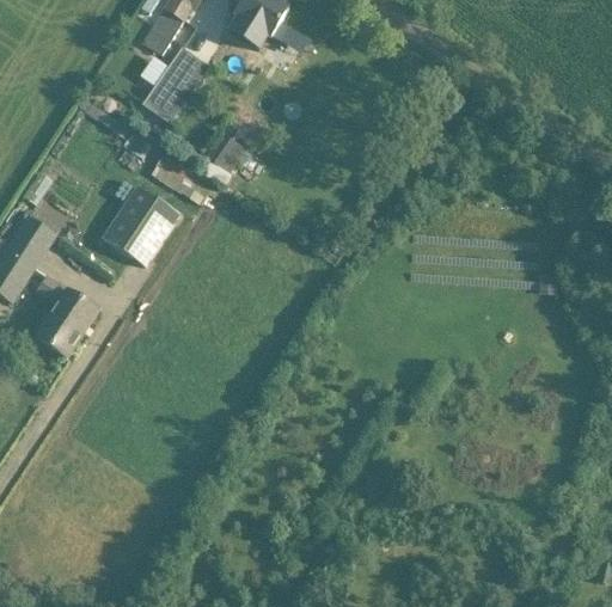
[(170,0),(165,8),(142,44),(161,56),(183,22),(196,0),(170,0)]
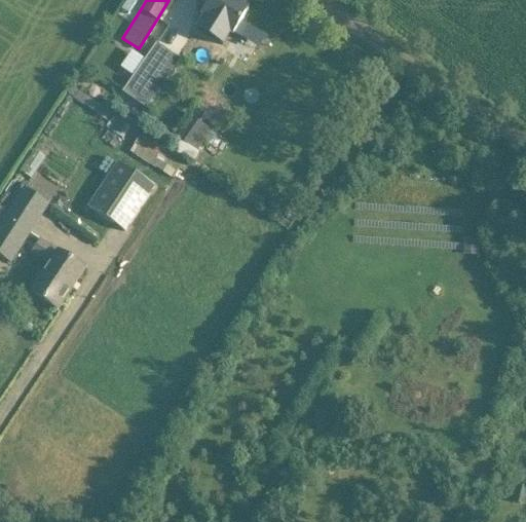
[(207,13),(198,27),(222,42),(230,29),(234,31),(249,7),(237,0),(210,0),(203,11),(207,13)]
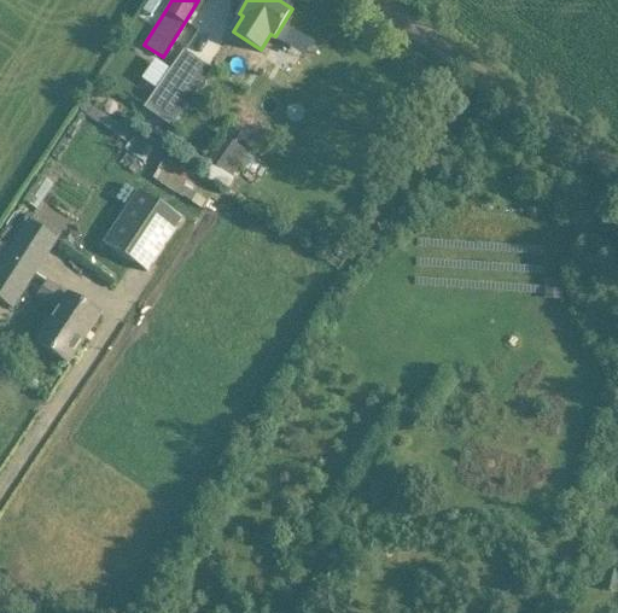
[(186,51),(145,107),(173,127),(213,69),(186,51)]
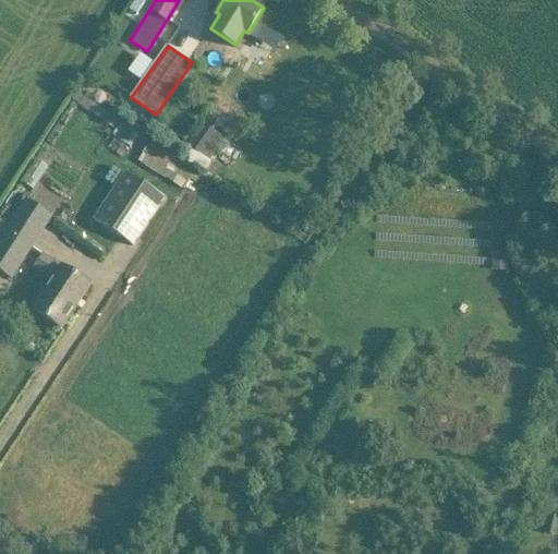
[(77,89),(73,98),(114,125),(120,117),(77,89)]
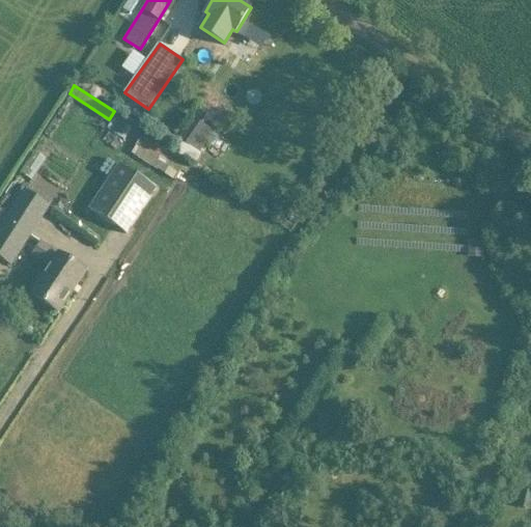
[(230,108),(210,94),(180,137),(201,150),(230,108)]
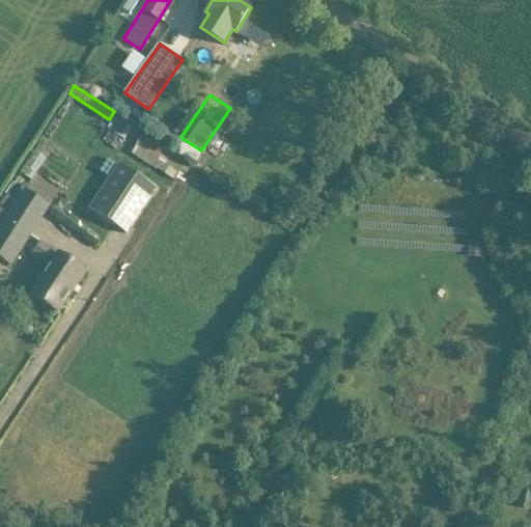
[(144,132),(132,150),(175,178),(187,160),(144,132)]
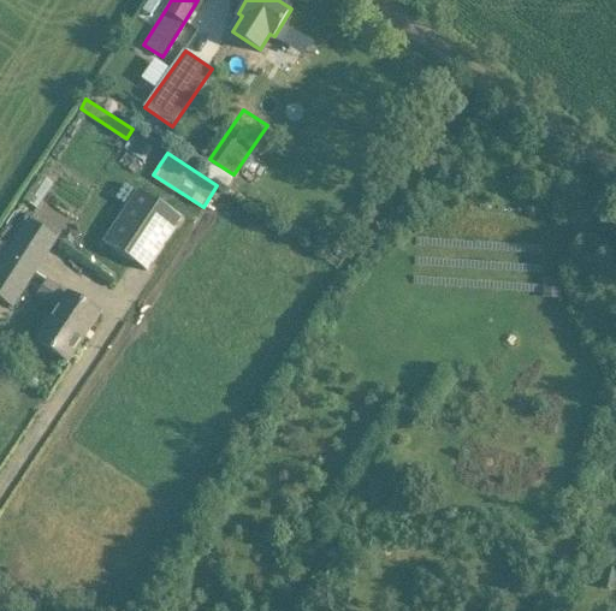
[(182,214),(138,185),(104,238),(147,267),(182,214)]
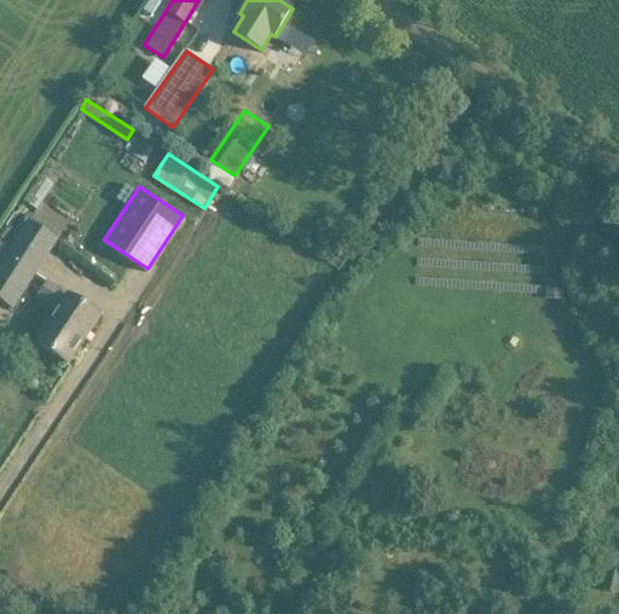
[(0,297),(12,306),(57,237),(28,219),(21,230),(17,227),(6,244),(0,241),(0,297)]
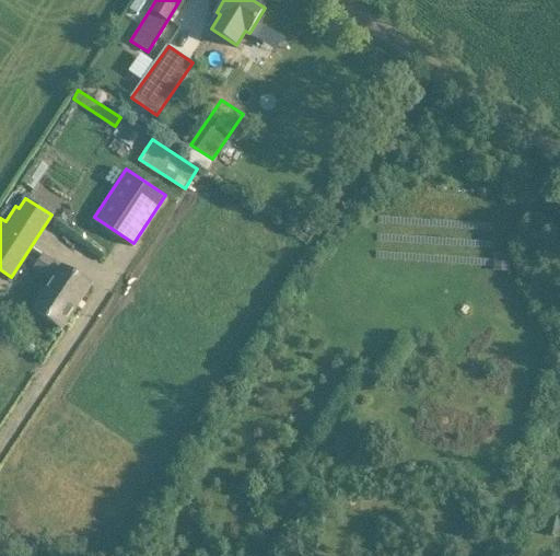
[(496,253),(494,267),(509,267),(509,253),(496,253)]
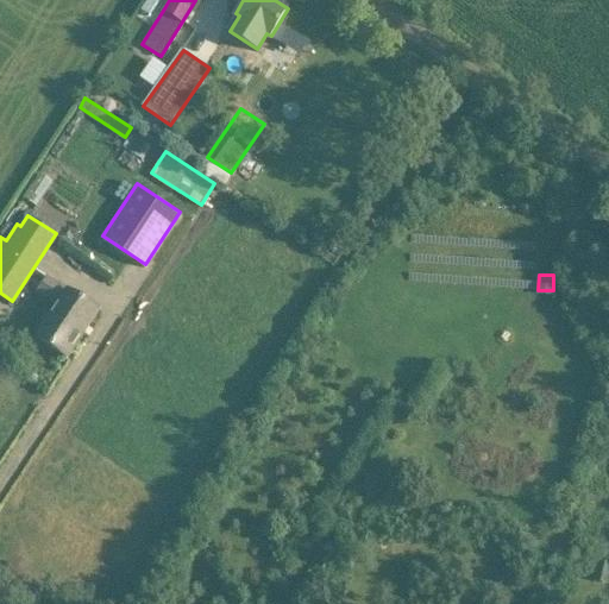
[(50,315),(37,335),(67,354),(80,335),(86,326),(99,307),(69,287),(58,302),(56,306),(50,315)]
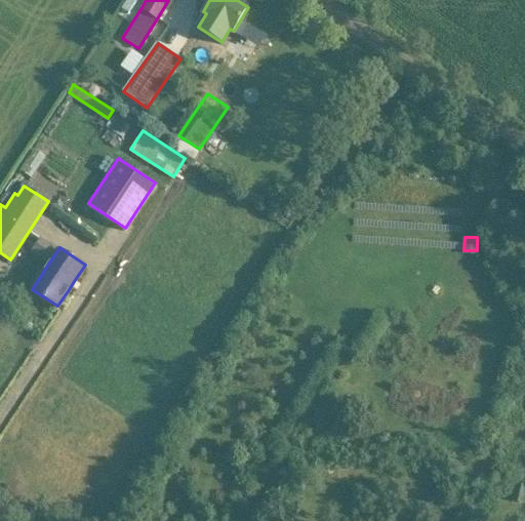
[(510,470),(487,507),(509,520),(512,520),(524,499),(524,473),(513,466),(510,470)]
